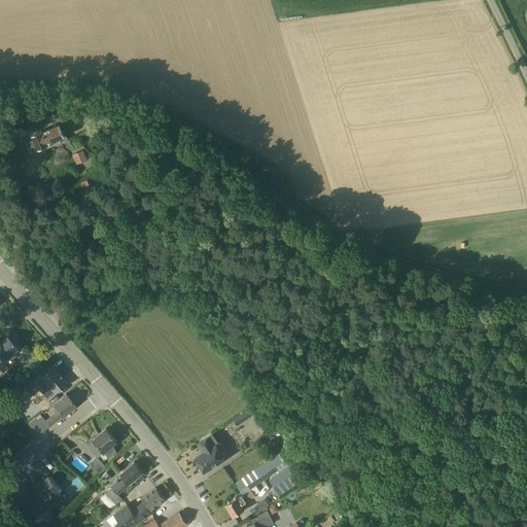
[(64,147),(70,142),(66,136),(65,136),(64,136),(62,130),(60,125),(42,133),(41,131),(32,135),(34,141),(27,144),(30,151),(37,148),(38,149),(47,146),(47,145),(54,143),(56,150),(64,147)]
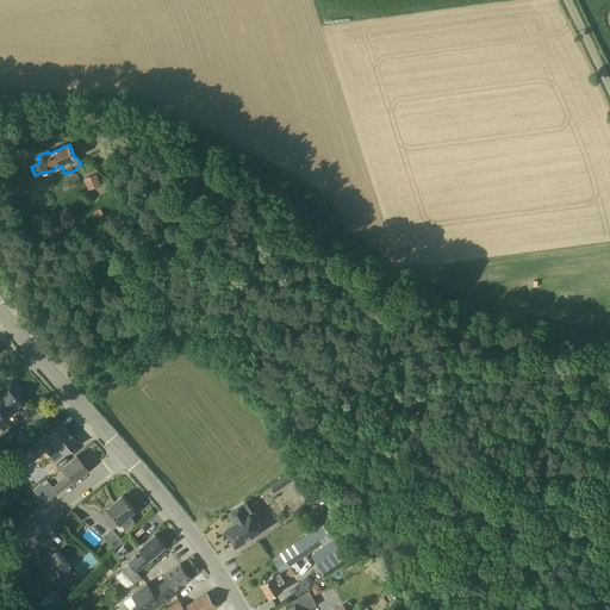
[(104,148),(103,150),(94,155),(93,154),(92,154),(104,170),(114,163),(104,148)]
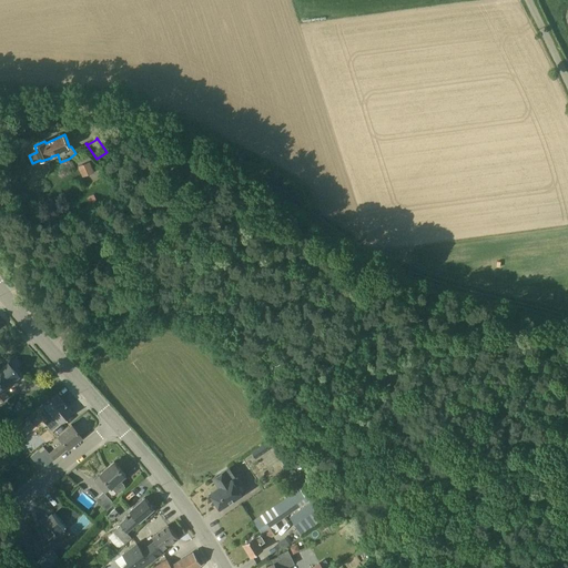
[(90,162),(79,166),(83,178),(94,173),(90,162)]
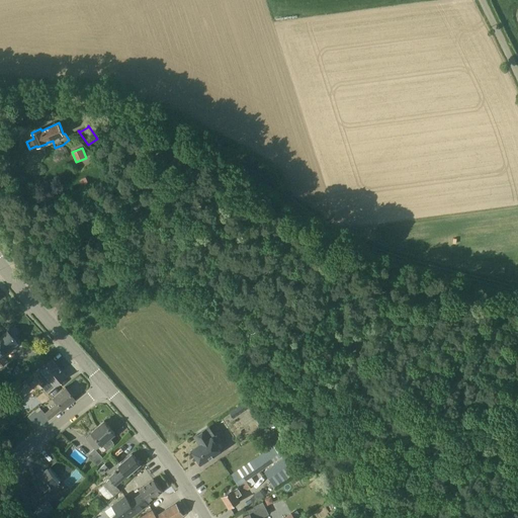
[(85,178),(79,181),(83,187),(89,184),(85,178)]
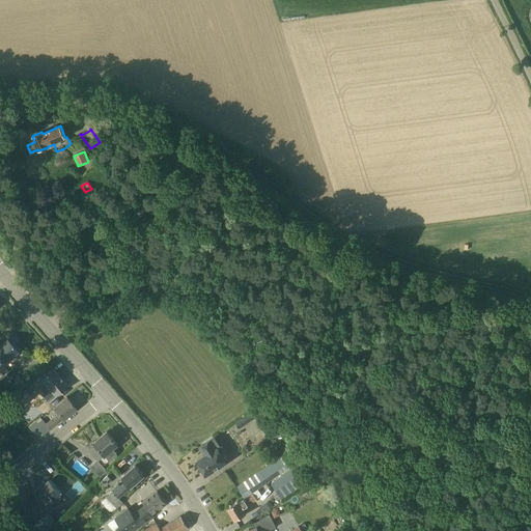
[(17,351),(11,345),(12,344),(9,340),(8,341),(7,340),(0,345),(0,376),(6,371),(2,366),(14,356),(12,354),(17,351)]
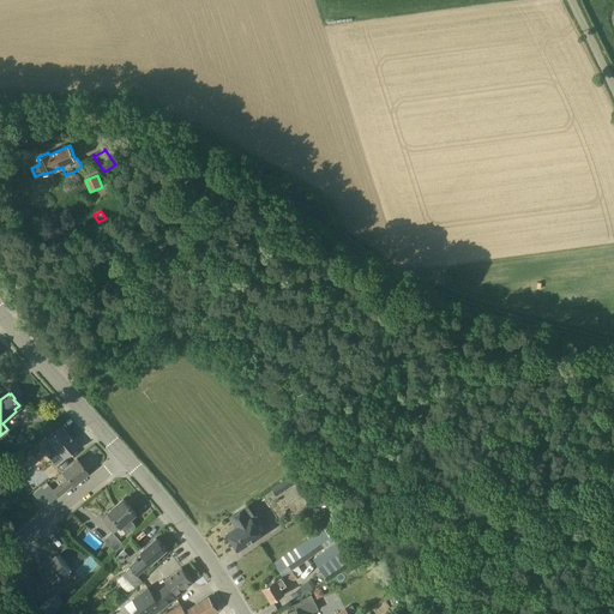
[(47,451),(44,452),(50,459),(55,465),(78,445),(61,426),(40,444),(47,451)]
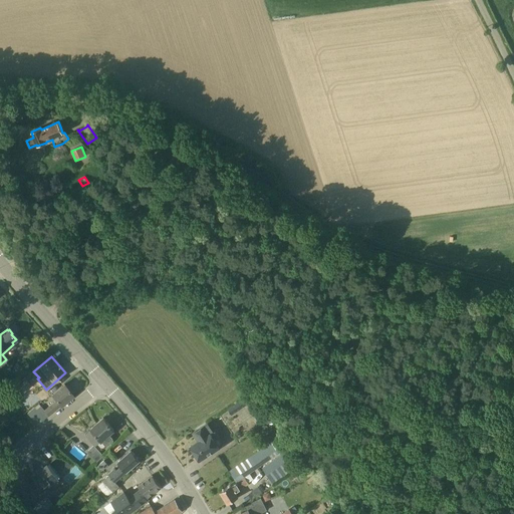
[(25,377),(15,386),(22,394),(31,384),(25,377)]
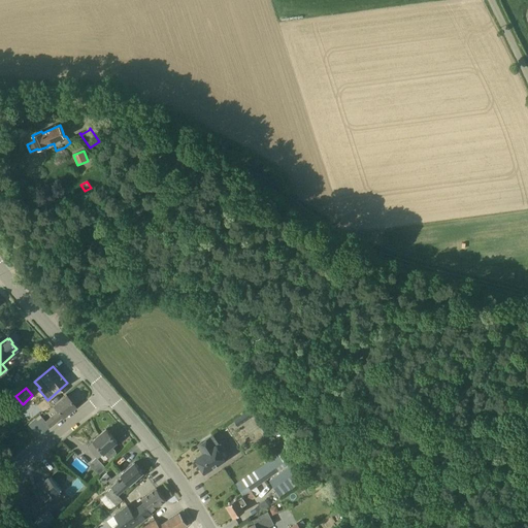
[(55,415),(59,419),(62,416),(63,417),(75,406),(66,395),(54,405),(59,410),(55,415)]
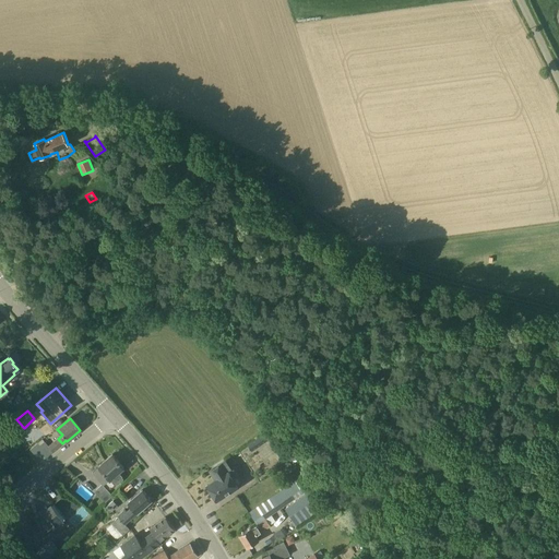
[(270,438),(266,432),(249,444),(252,450),(270,438)]
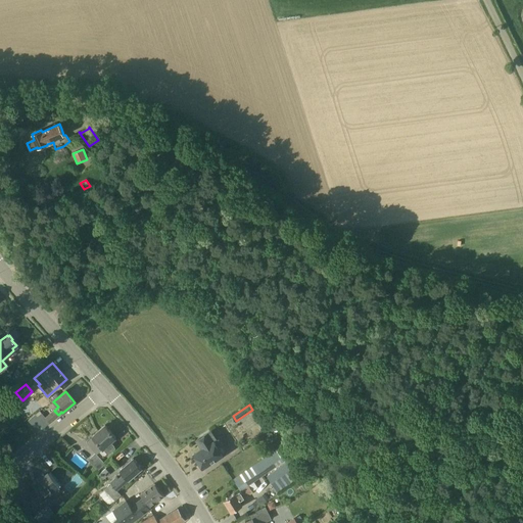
[(38,432),(44,427),(49,423),(43,415),(39,411),(28,420),(31,424),(38,432)]
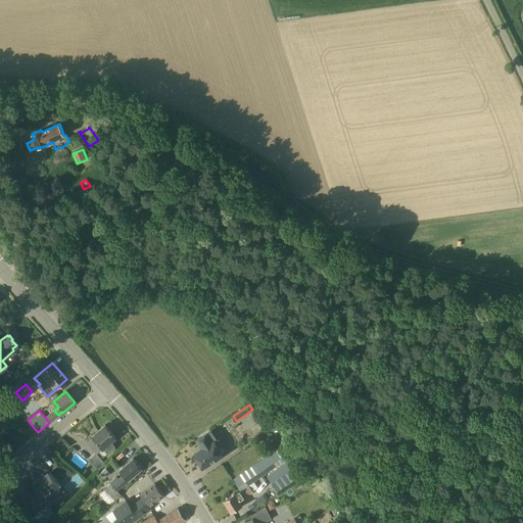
[(278,427),(280,426),(275,419),(274,420),(267,424),(272,431),(278,427)]
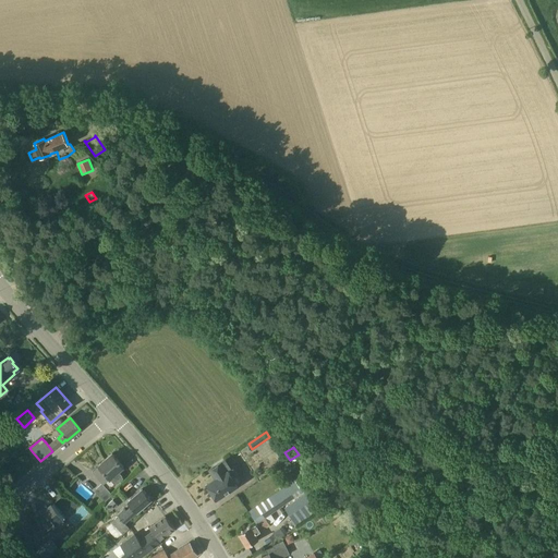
[(307,450),(296,457),(302,465),(312,459),(307,450)]
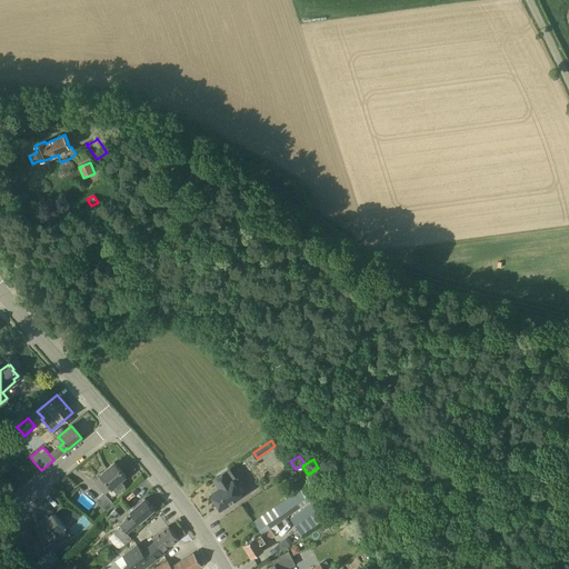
[(115,462),(101,473),(112,488),(118,493),(125,488),(125,485),(122,482),(120,481),(126,476),(115,462)]
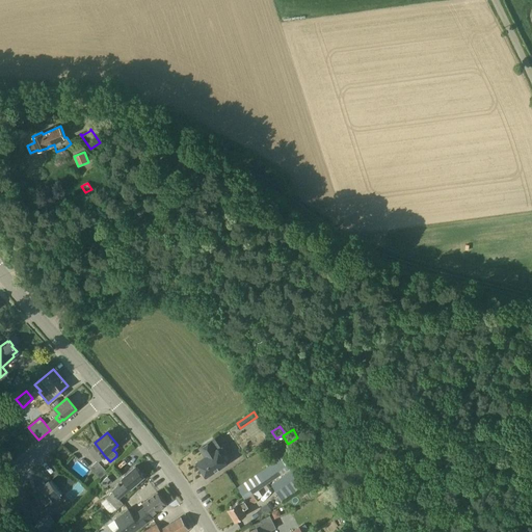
[(206,476),(228,462),(227,461),(231,459),(222,446),(220,447),(215,437),(211,440),(200,448),(204,454),(205,453),(207,456),(197,462),(200,466),(200,468),(203,473),(204,473),(206,476)]
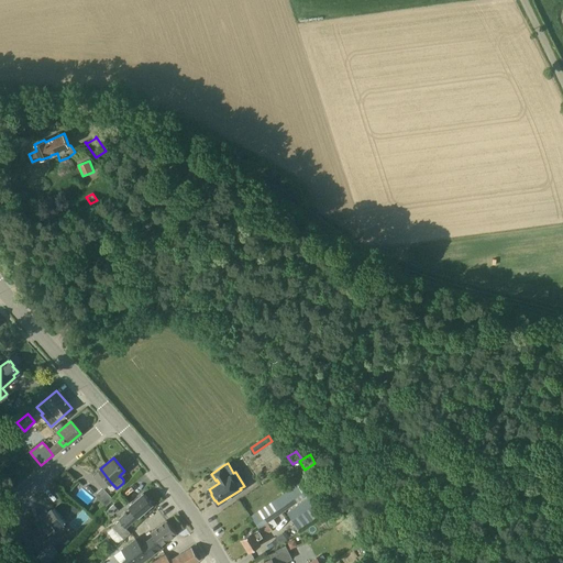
[(252,516),(260,528),(268,522),(315,492),(306,478),(252,516)]
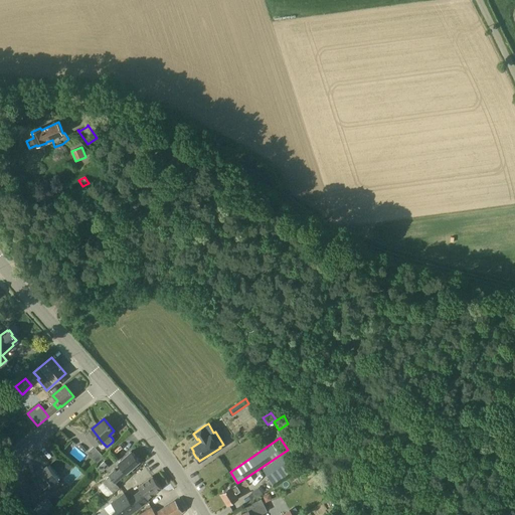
[(105,457),(95,446),(88,452),(97,463),(105,457)]
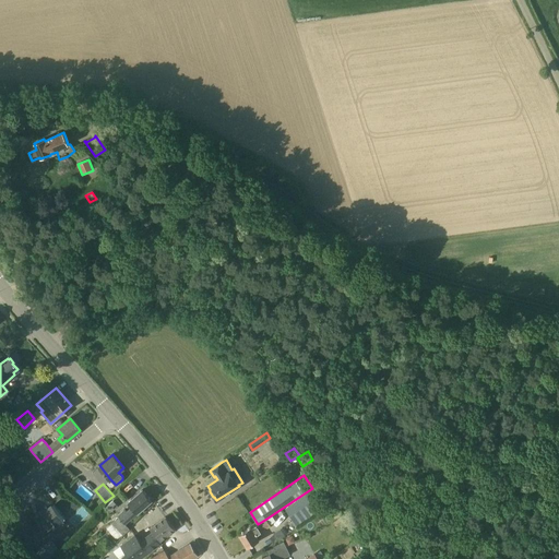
[(152,500),(142,489),(128,501),(132,507),(127,511),(127,510),(119,516),(118,515),(111,522),(122,535),(130,530),(126,523),(152,500)]
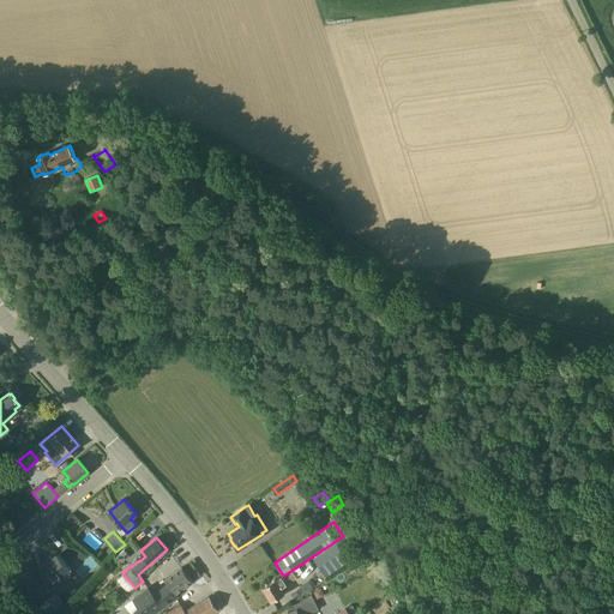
[(313,559),(325,577),(354,558),(342,540),(338,543),(313,559)]
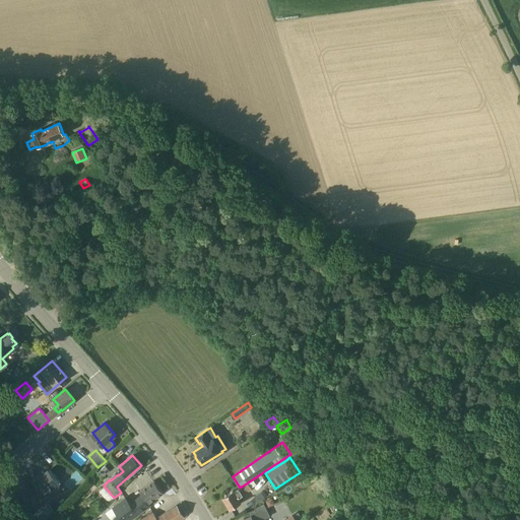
[(106,465),(99,471),(103,476),(110,470),(106,465)]
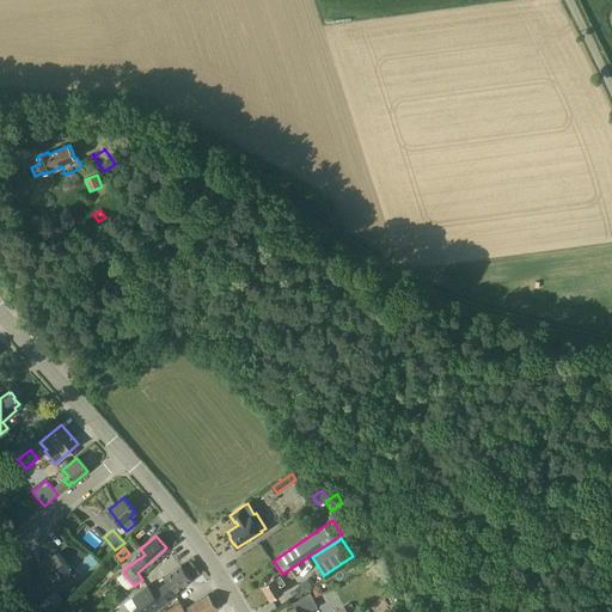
[(79,549),(74,552),(79,558),(84,555),(79,549)]
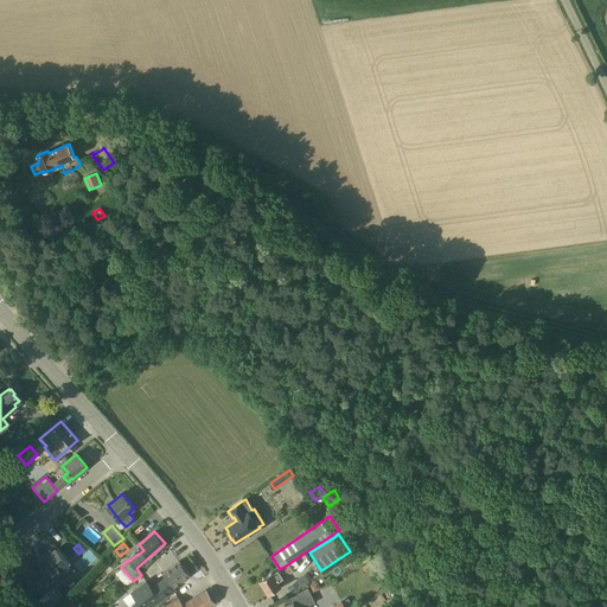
[(69,564),(56,549),(52,553),(51,550),(37,562),(40,566),(33,572),(44,585),(69,564)]
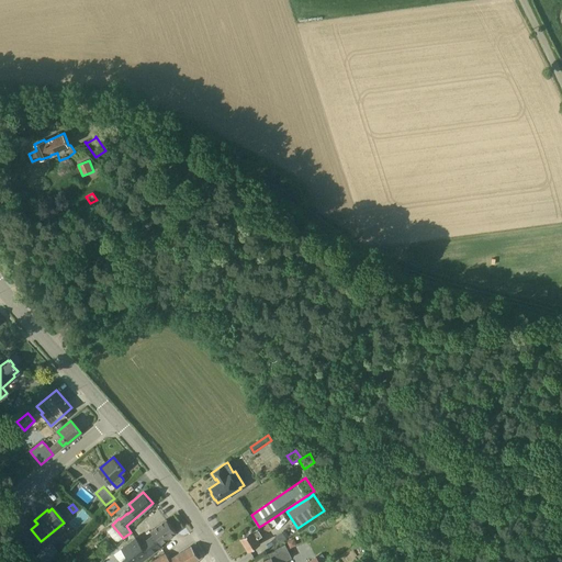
[(138,561),(161,546),(160,544),(176,532),(167,519),(149,531),(153,536),(141,544),(135,538),(121,549),(126,557),(120,561),(138,561)]
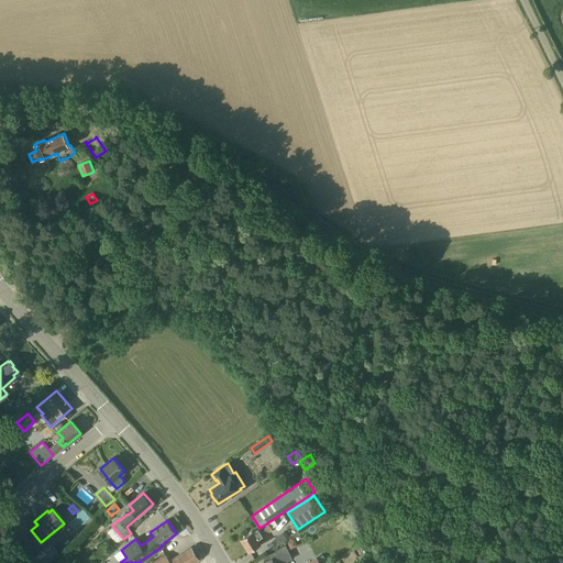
[(273,529),(268,522),(260,528),(253,531),(241,538),(249,551),(262,543),(258,540),(258,539),(273,529)]
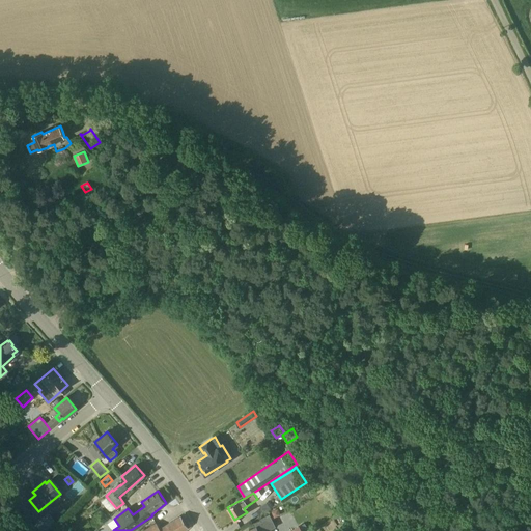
[(271,508),(267,502),(259,507),(263,513),(271,508)]
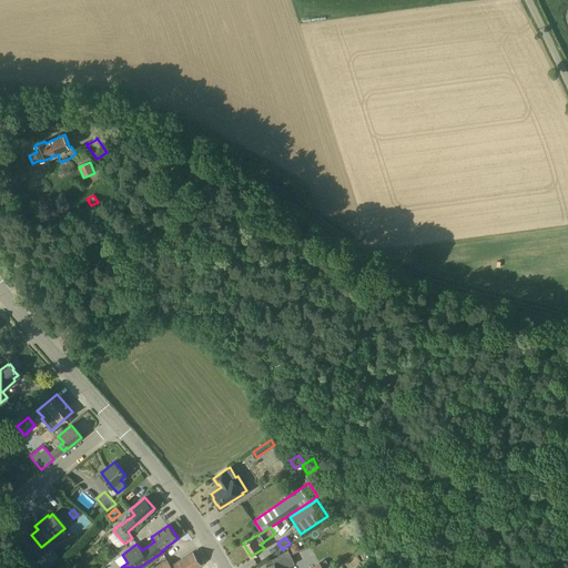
[(38,559),(44,567),(50,567),(60,558),(52,548),(38,559)]
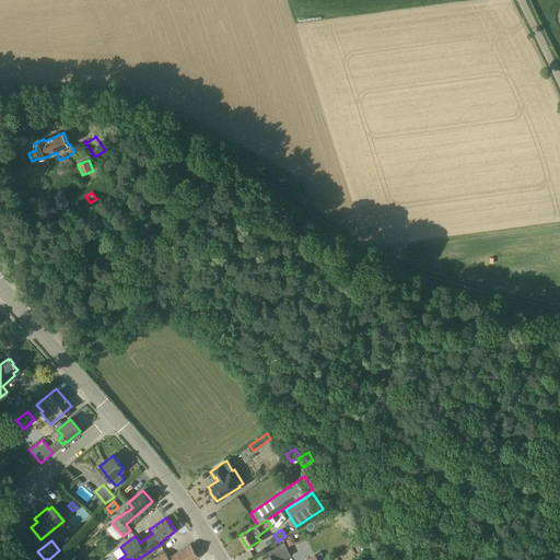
[(280,559),(291,556),(284,541),(273,547),(275,548),(267,551),(269,556),(263,559),(280,559)]
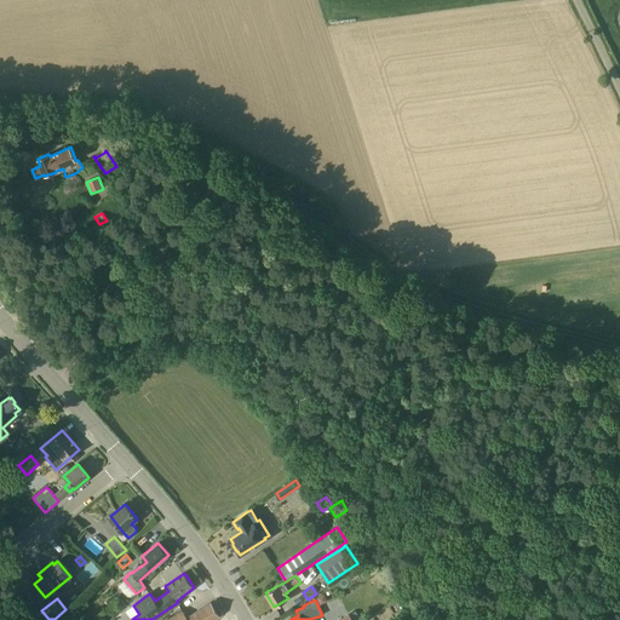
[(212,619),(219,615),(211,602),(187,618),(183,610),(170,619),(212,619)]
